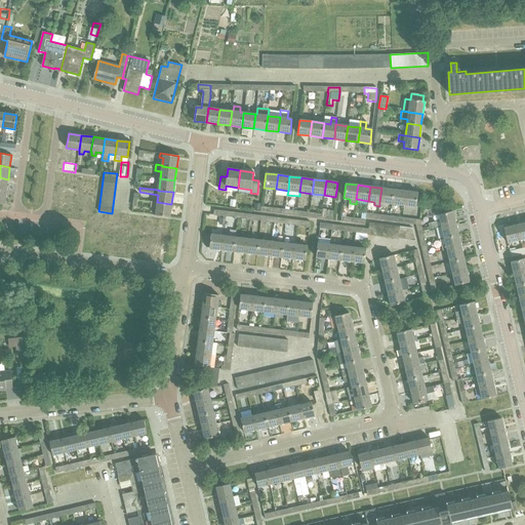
[(379,202),(392,204),(394,190),(381,188),(379,202)]
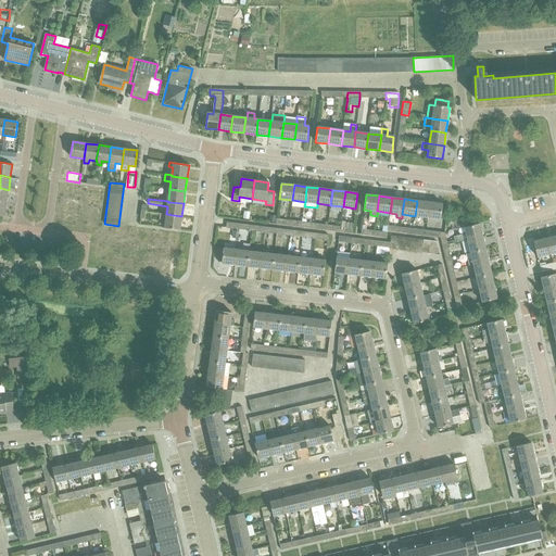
[(415,216),(428,217),(430,202),(417,201),(415,216)]
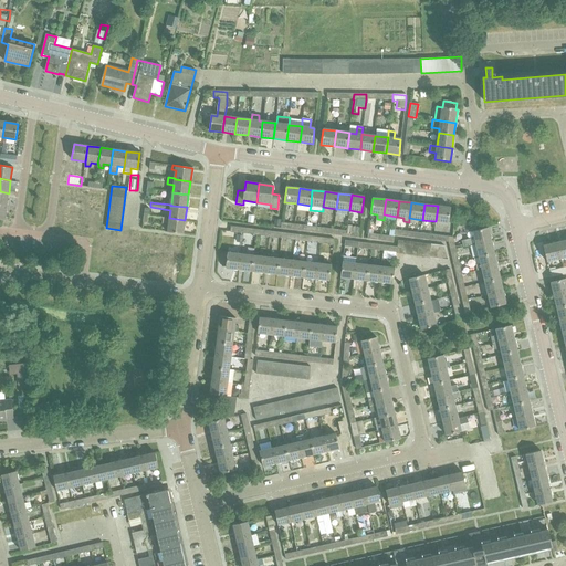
[(438,206),(436,221),(448,223),(450,208),(438,206)]
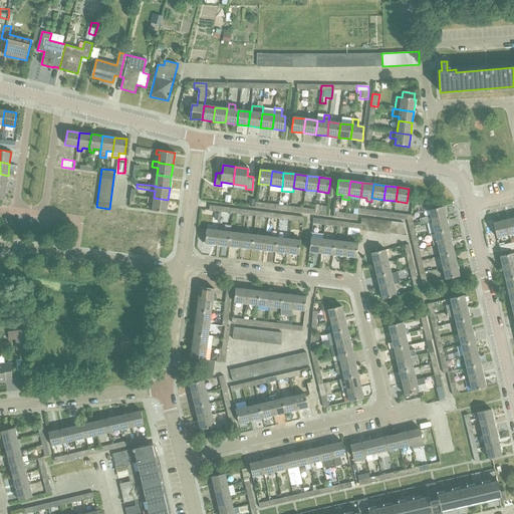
[(168,200),(154,198),(152,211),(167,213),(168,200)]
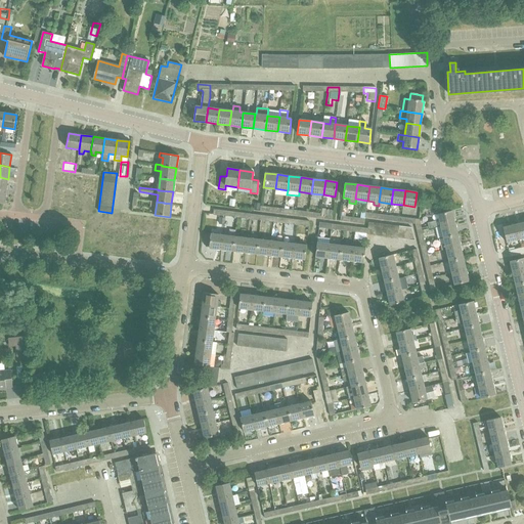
[(429,229),(440,226),(454,223),(451,211),(438,214),(439,220),(427,223),(429,229)]
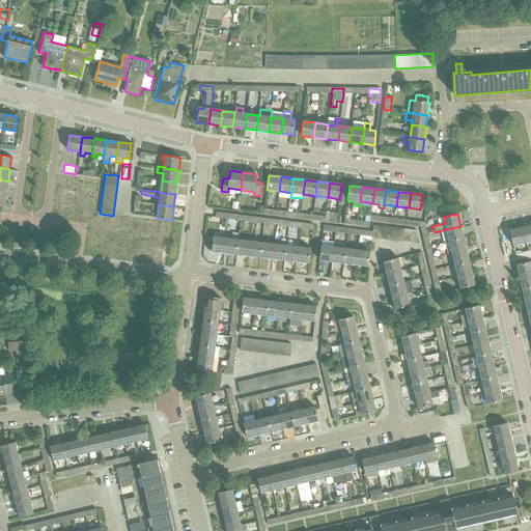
[(357,225),(369,227),(370,215),(366,215),(365,221),(358,220),(357,225)]
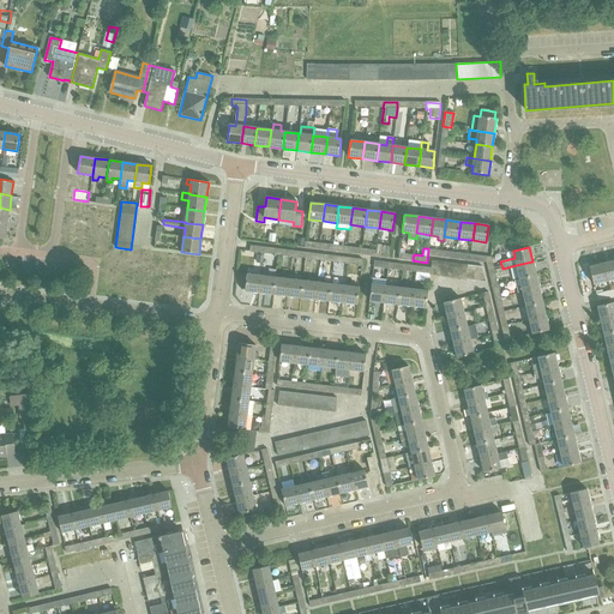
[(487,263),(489,272),(495,270),(492,257),(485,256),(483,262),(487,263)]
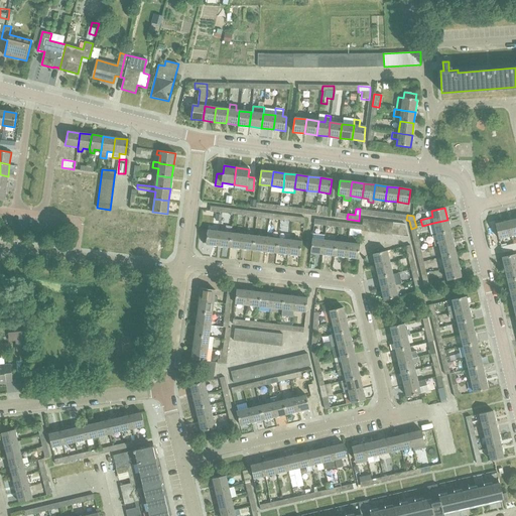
[(433,223),(436,235),(450,231),(447,220),(433,223)]
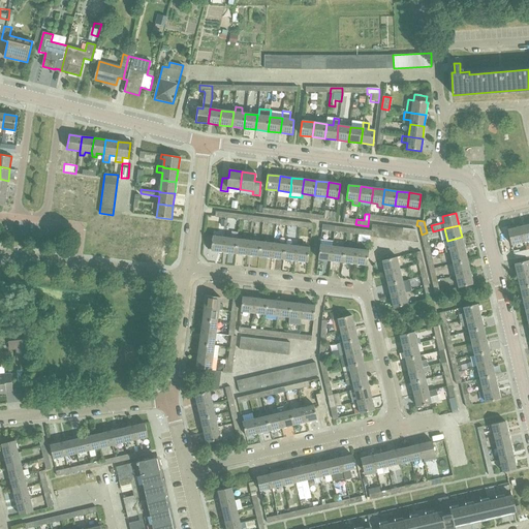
[(524,242),(521,227),(507,229),(511,245),(524,242)]
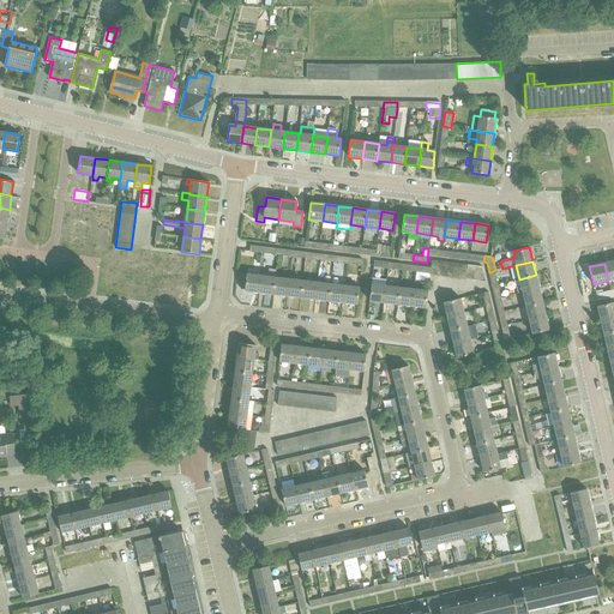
[(417,265),(416,271),(415,280),(429,282),(431,275),(431,268),(417,265)]
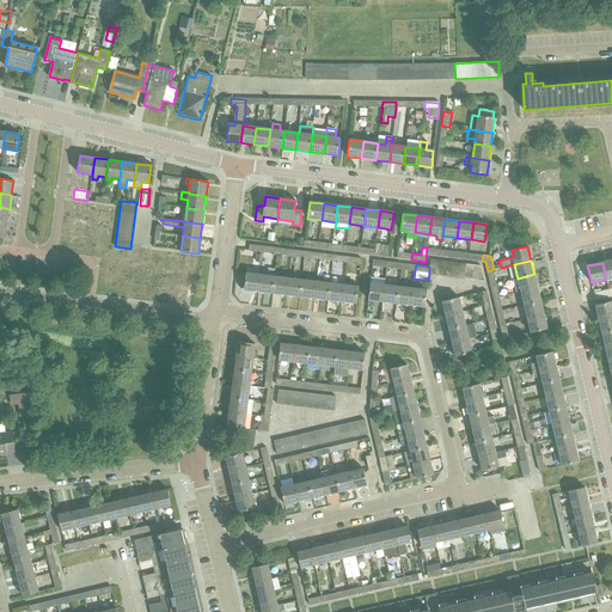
[(466,264),(465,279),(484,281),(481,265),(466,264)]
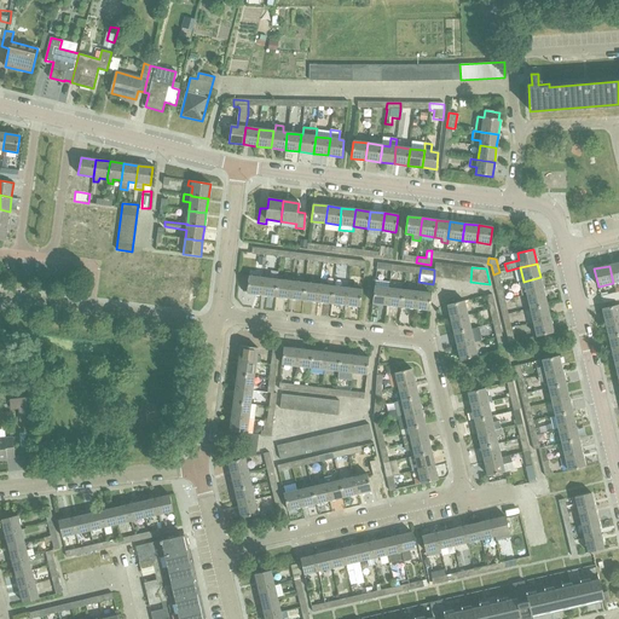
[(247,294),(261,295),(264,278),(249,277),(247,294)]
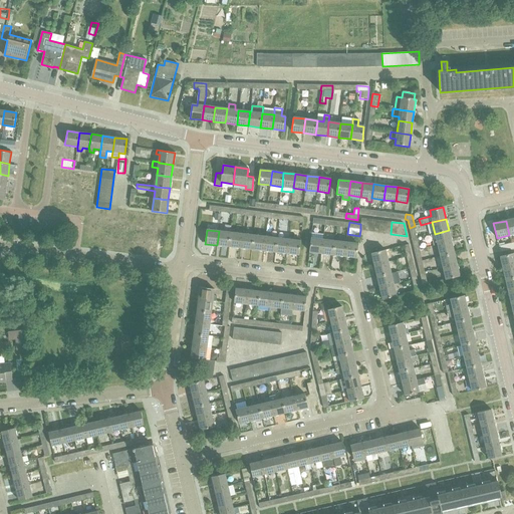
[(438,244),(438,245),(452,242),(449,230),(435,234),(436,239),(433,240),(434,245),(438,244)]
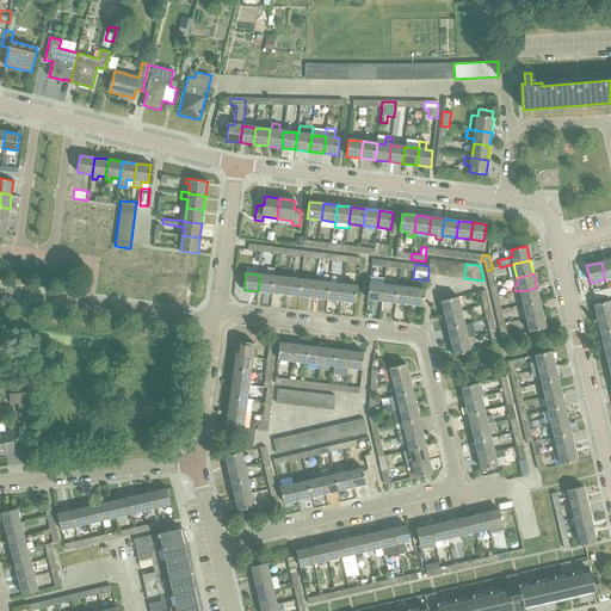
[(258,291),(271,292),(273,276),(260,275),(258,291)]
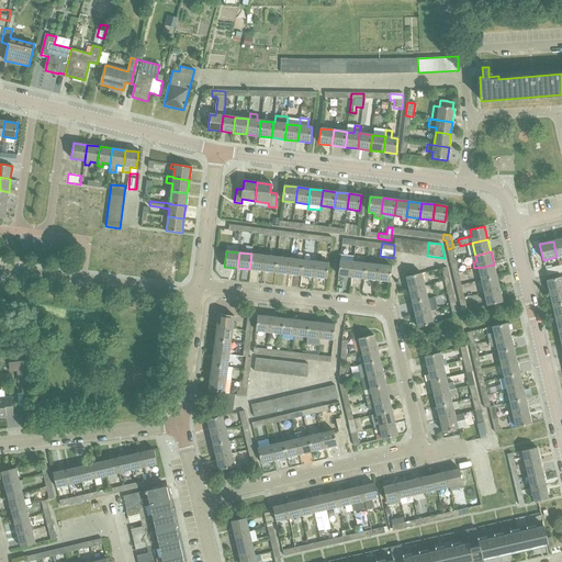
[(249,269),(262,271),(265,256),(251,254),(249,269)]
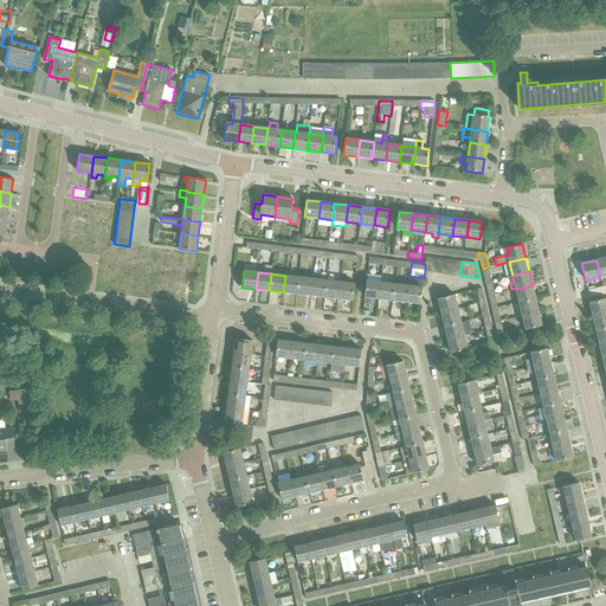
[(365,297),(379,298),(381,282),(382,276),(368,275),(365,297)]
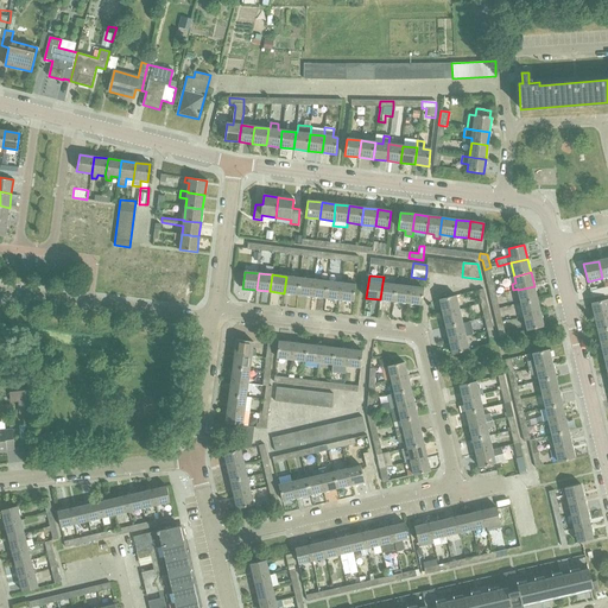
[(284,293),(298,295),(299,278),(286,277),(284,293)]
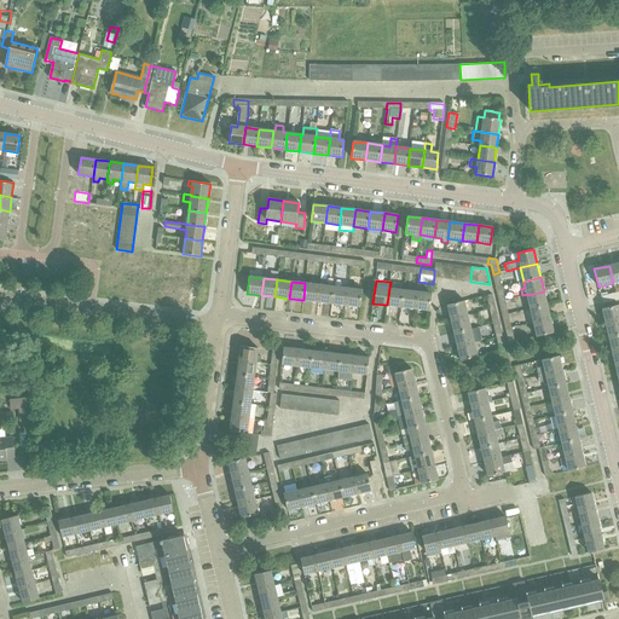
[(304,300),(318,302),(319,285),(305,283),(304,300)]
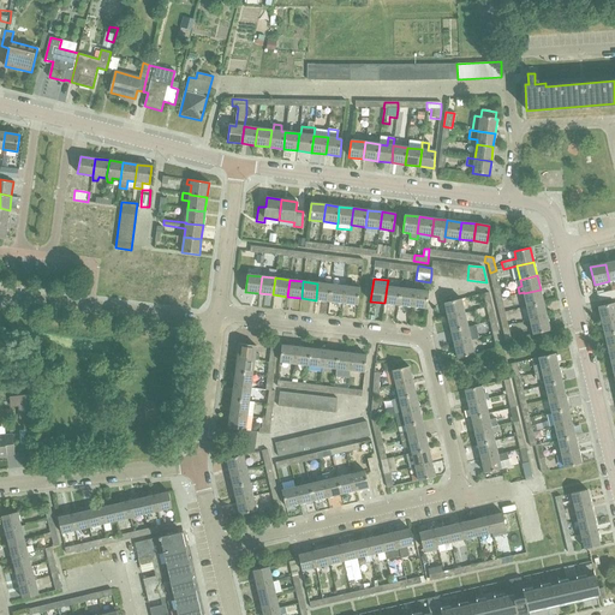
[(316,300),(330,302),(332,285),(317,284),(316,300)]
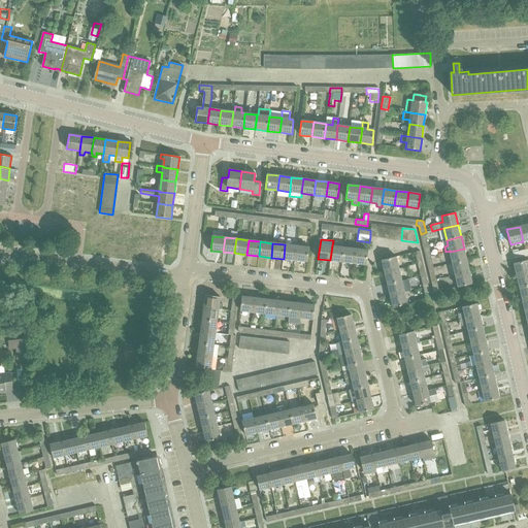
[(284,259),(295,260),(296,245),(285,244),(284,259)]
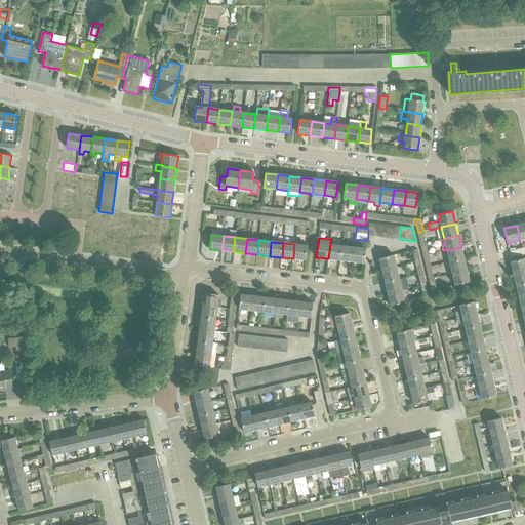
[(294,244),(293,258),(306,260),(308,246),(294,244)]
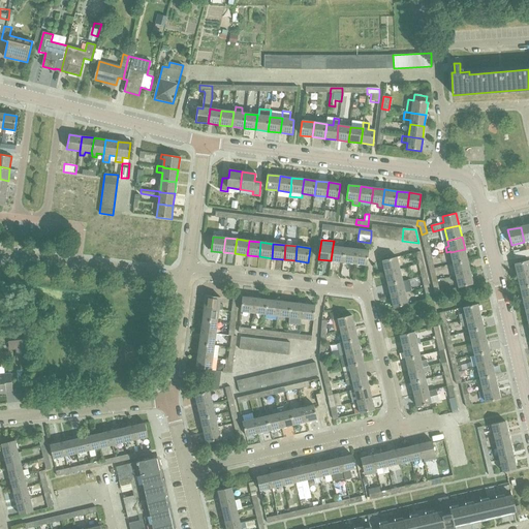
[(333,246),(331,260),(343,262),(345,248),(333,246)]
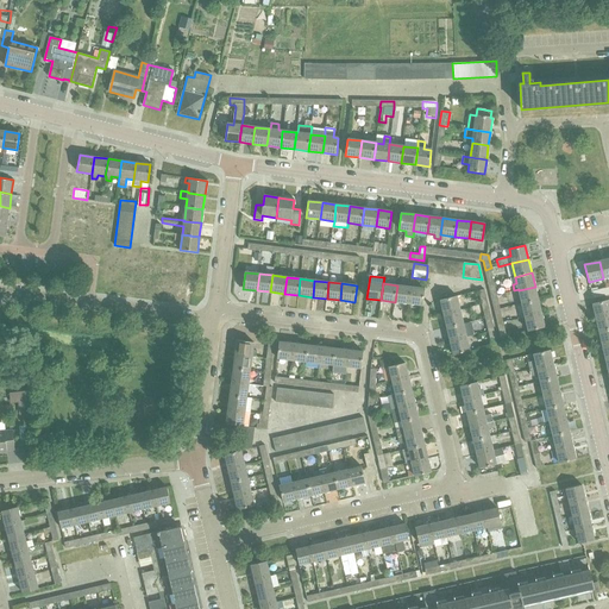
[(395,302),(409,303),(410,287),(397,286),(395,302)]
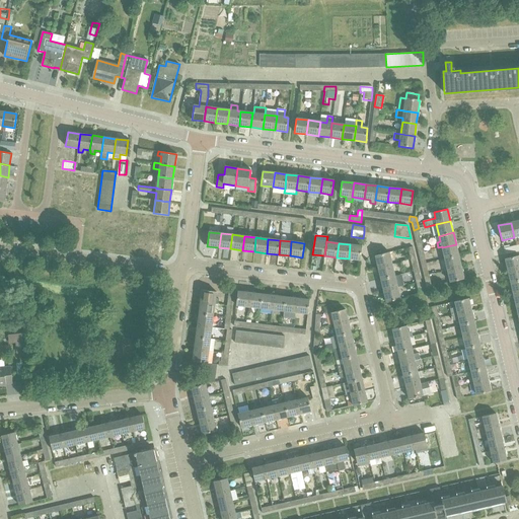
[(350,244),(349,258),(360,261),(362,245),(350,244)]
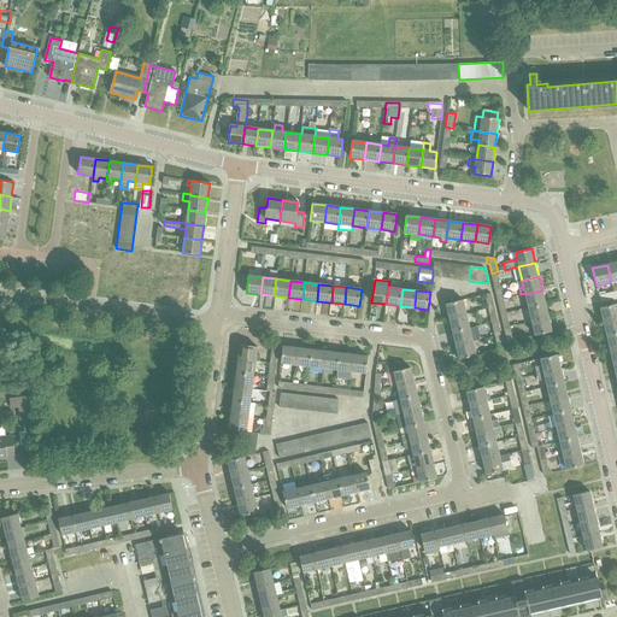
[(528,309),(545,304),(542,291),(526,294),(528,307),(528,309)]
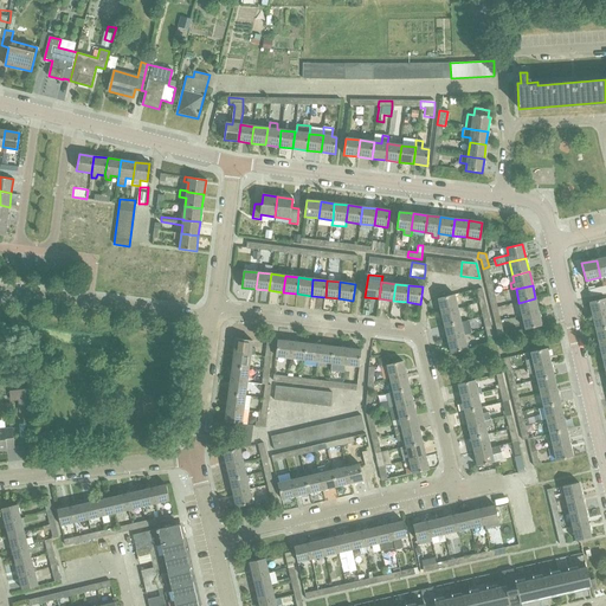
[(604,294),(603,287),(588,290),(590,297),(604,294)]
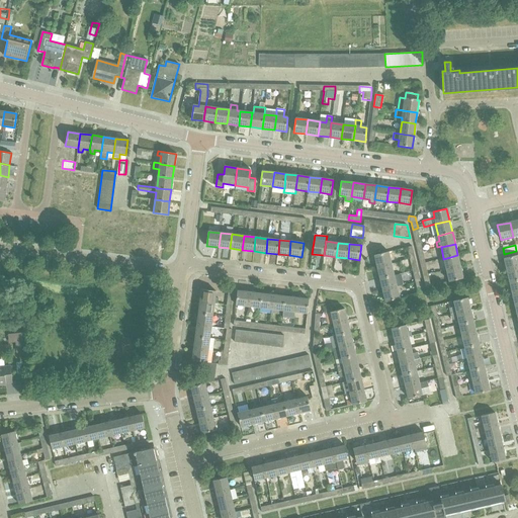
[(374,255),(377,267),(392,264),(389,252),(374,255)]
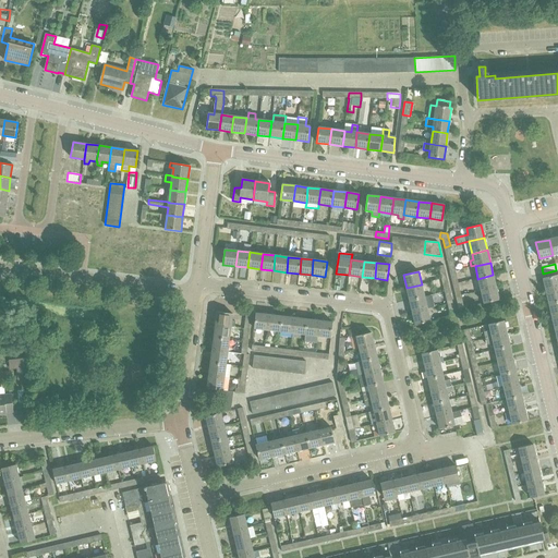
[(496,288),(493,275),(477,279),(477,278),(473,279),(476,291),(481,290),(481,291),(496,288)]
